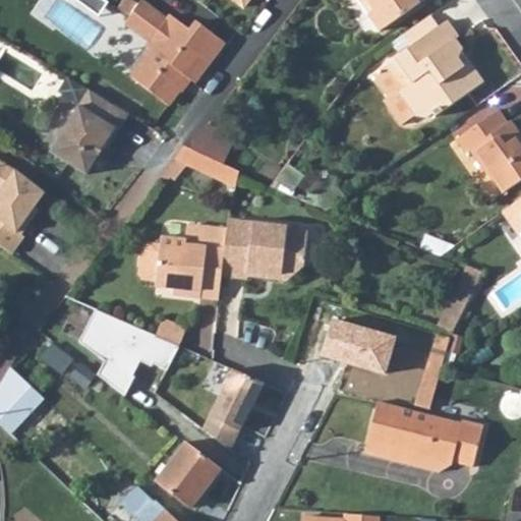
[(124,23),(150,42),(167,19),(140,0),(129,16),(124,23)]
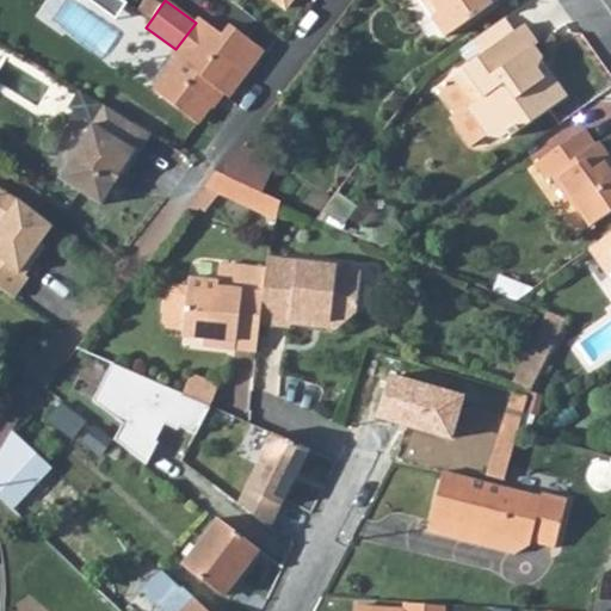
[(420,0),(431,16),(439,11),(431,0),(420,0)]
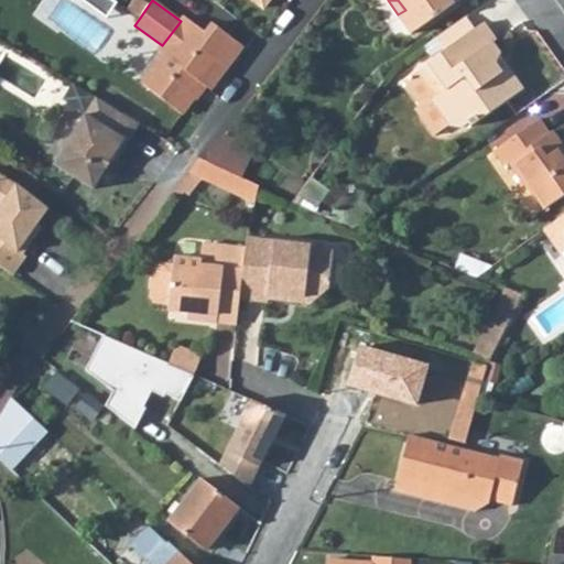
[(398,14),(411,33),(458,0),(398,0),(405,10),(398,14)]
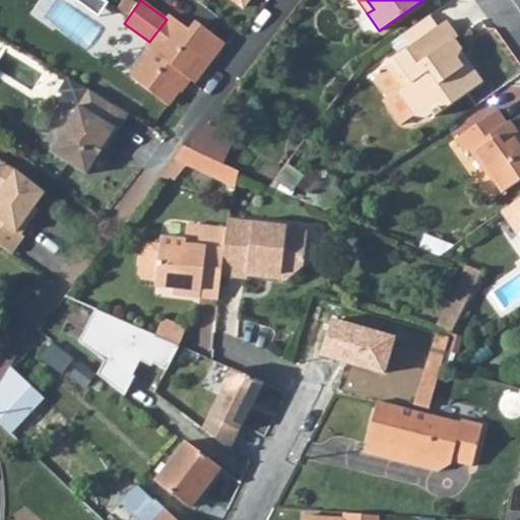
[(400,35),(409,47),(438,26),(429,14),(400,35)]
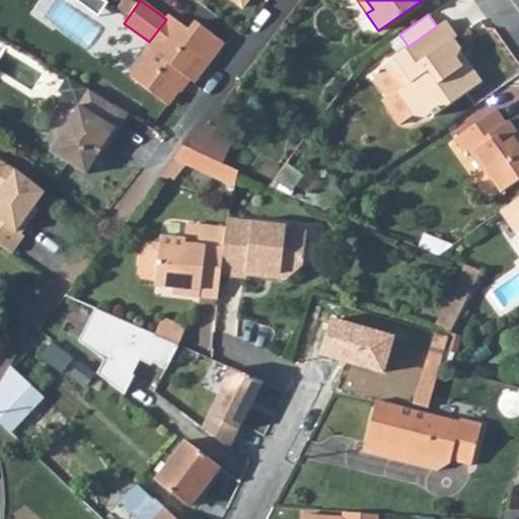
[(130,76),(168,105),(188,78),(194,83),(224,44),(195,21),(189,29),(169,15),(166,19),(149,42),(146,48),(149,50),(130,76)]
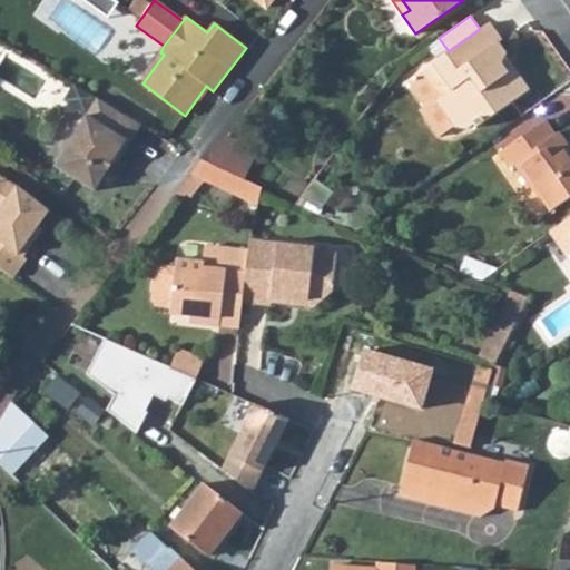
[(507,71),(501,64),(505,56),(505,53),(498,42),(501,40),(489,22),(480,29),(449,51),(416,74),(405,81),(424,109),(419,112),(436,138),(453,127),(454,128),(465,129),(472,125),(474,128),(529,90),(513,67),(507,71)]
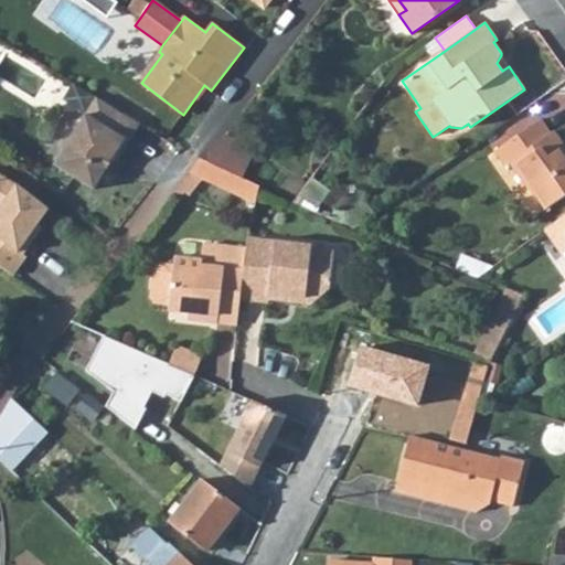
[(497,63),(502,71),(509,66),(501,55),(497,63)]
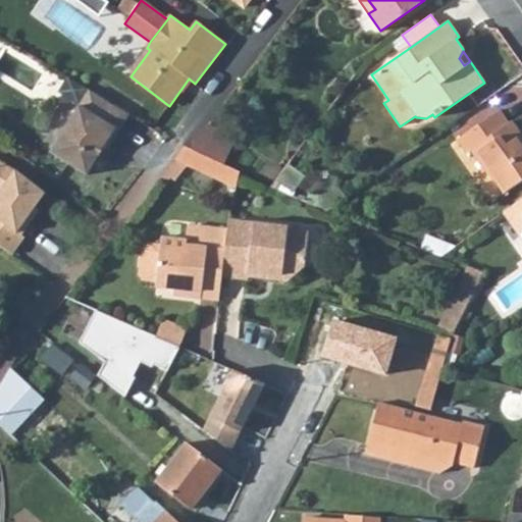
[(88,90),(49,153),(50,153),(86,175),(96,159),(104,145),(108,147),(127,114),(88,90)]
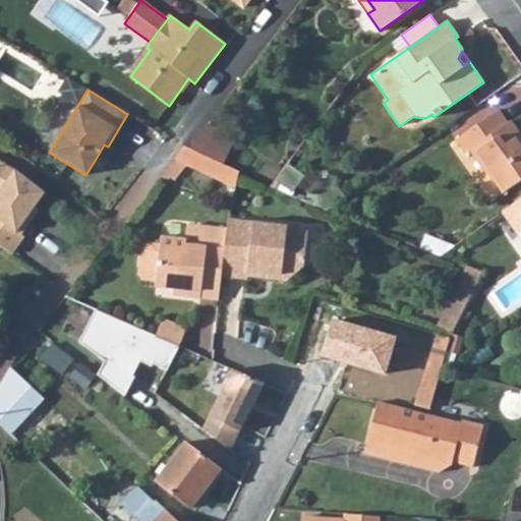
[(456,139),(466,154),(474,148),(488,168),(486,170),(502,193),(520,179),(520,146),(515,137),(520,134),(511,120),(508,123),(498,110),(456,139)]
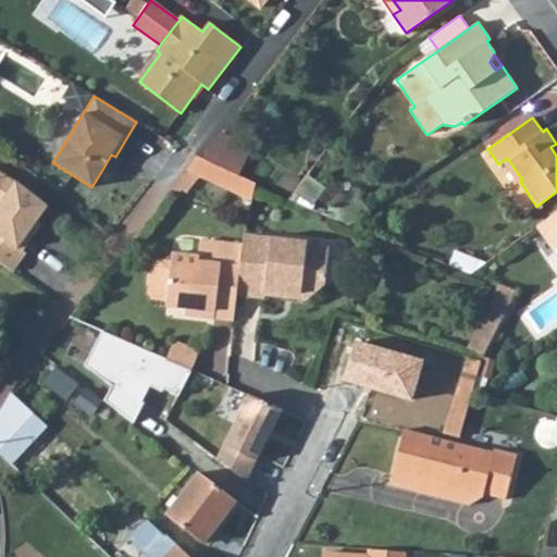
[(221,133),(202,159),(238,175),(250,147),(221,133)]
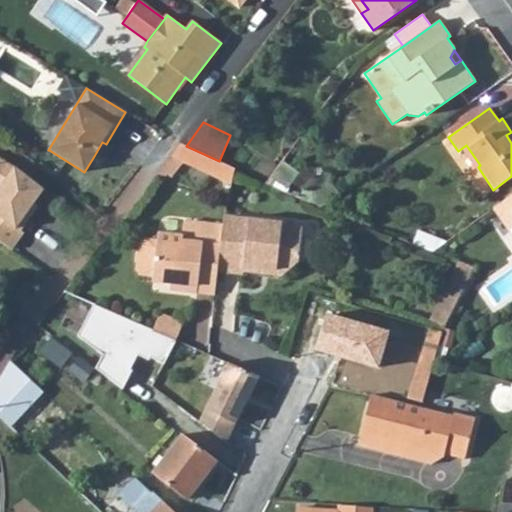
[(102,142),(94,156),(97,158),(106,144),(102,142)]
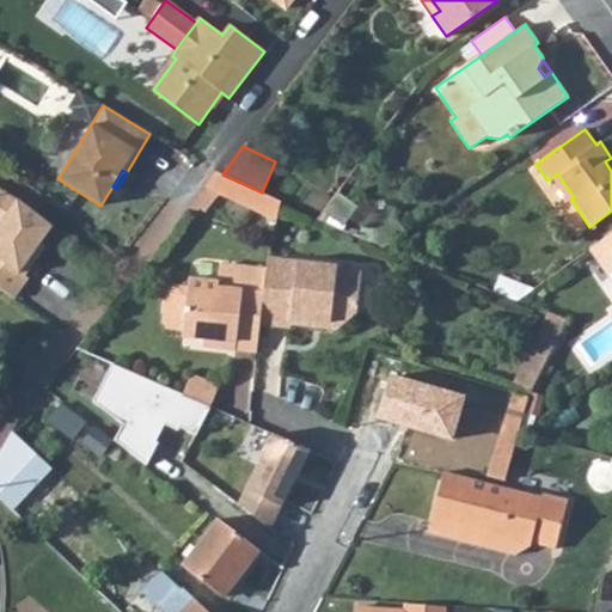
[(216,171),(206,185),(275,219),(279,201),(263,193),(262,193),(222,175),(216,171)]
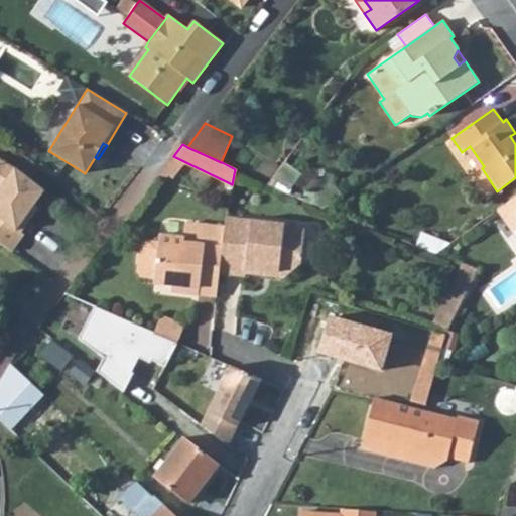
[(12,166),(0,158),(0,244),(12,253),(24,235),(21,233),(31,217),(27,215),(33,206),(43,190),(12,166)]
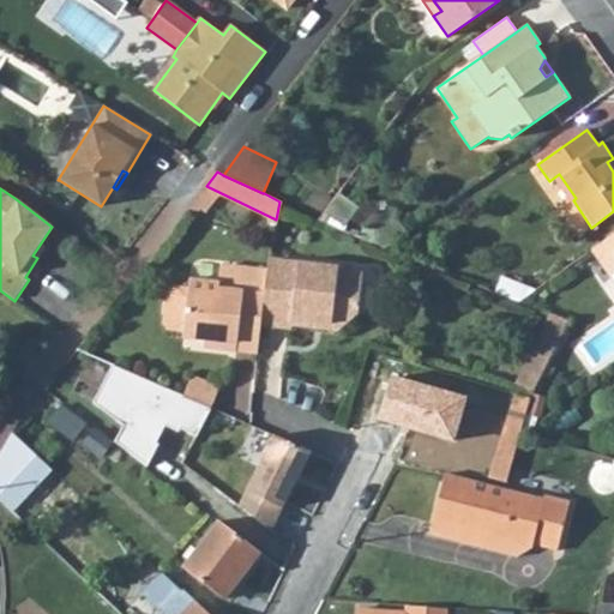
[(613,233),(591,250),(609,276),(613,282),(613,233)]
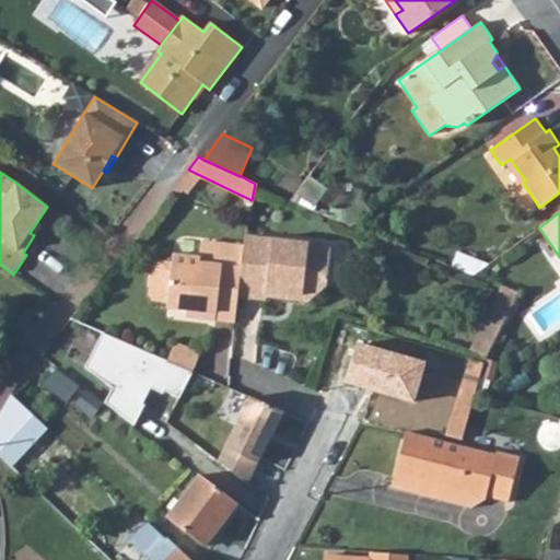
[(41,226),(36,223),(30,233),(34,235),(41,226)]
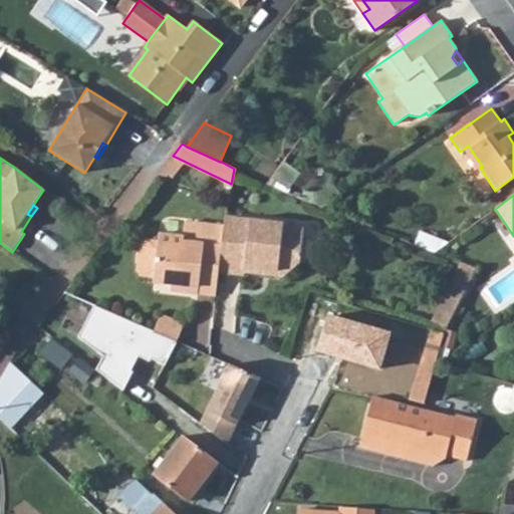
[(244,275),(244,271),(245,266),(269,269),(269,274),(283,276),(299,262),(302,233),(282,231),(283,224),(224,217),(223,226),(221,247),(218,272),(244,275)]
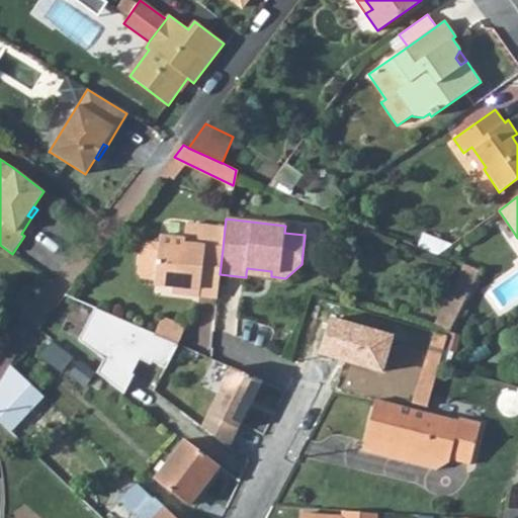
[(217,297),(220,274),(223,249),(225,228),(189,224),(185,227),(184,239),(160,236),(160,243),(146,241),(140,245),(137,272),(141,278),(155,279),(155,284),(172,286),(181,287),(180,293),(217,297)]
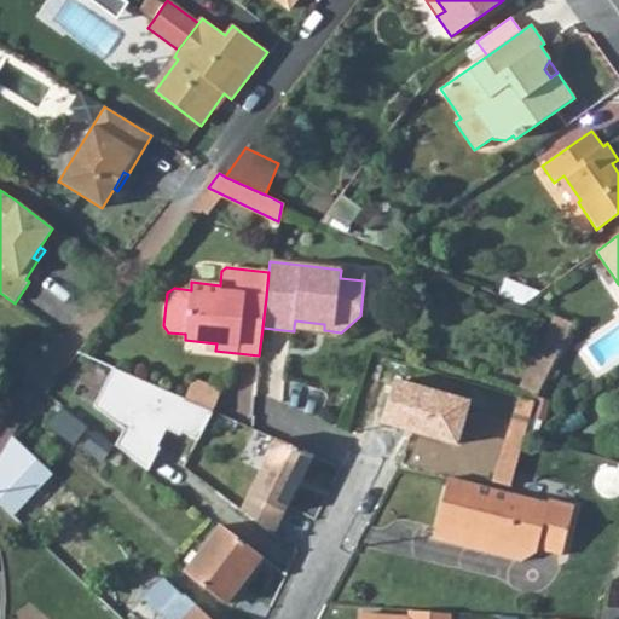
[(521,387),(537,394),(572,324),(556,318),(521,387)]
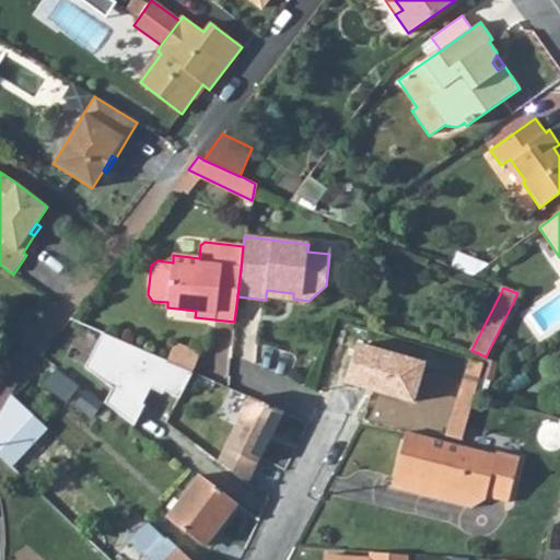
[(166,360),(103,334),(85,366),(113,388),(105,404),(135,426),(146,406),(142,405),(151,387),(163,394),(165,391),(179,398),(193,372),(190,371),(166,360)]
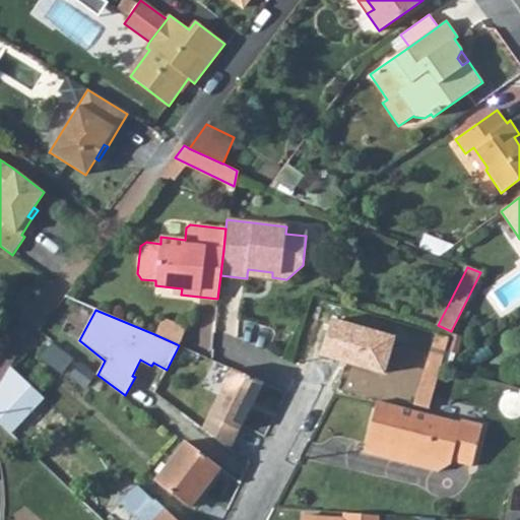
[(154,334),(177,344),(182,321),(163,313),(154,334)]
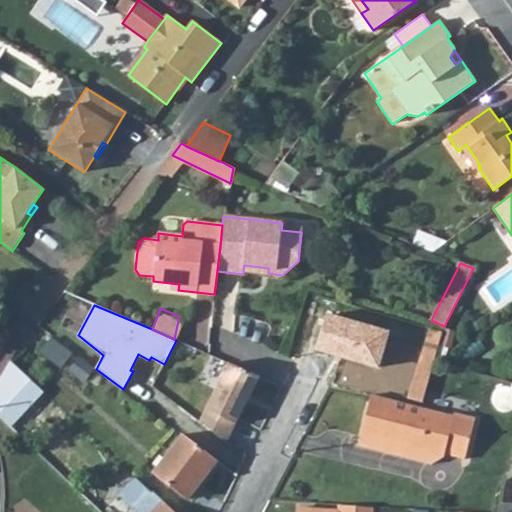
[(302,318),(295,349),(310,353),(318,322),(302,318)]
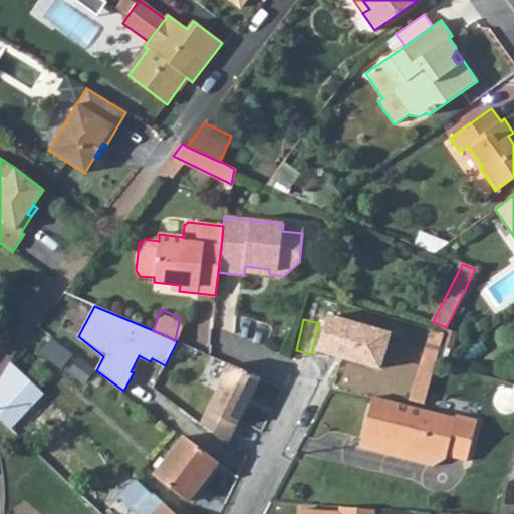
[(379,320),(344,386),(381,394),(411,336),(379,320)]
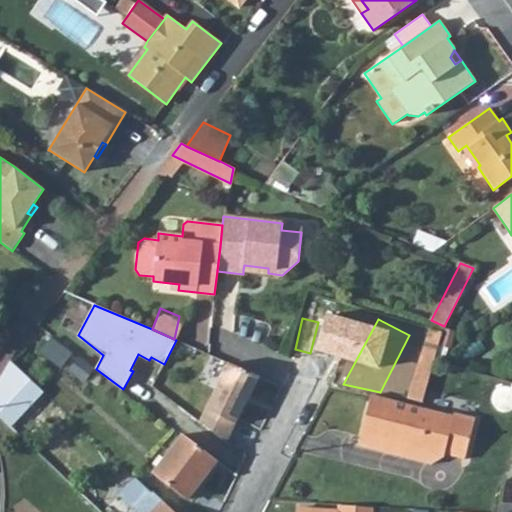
[(422,354),(434,357),(441,332),(430,329),(422,354)]
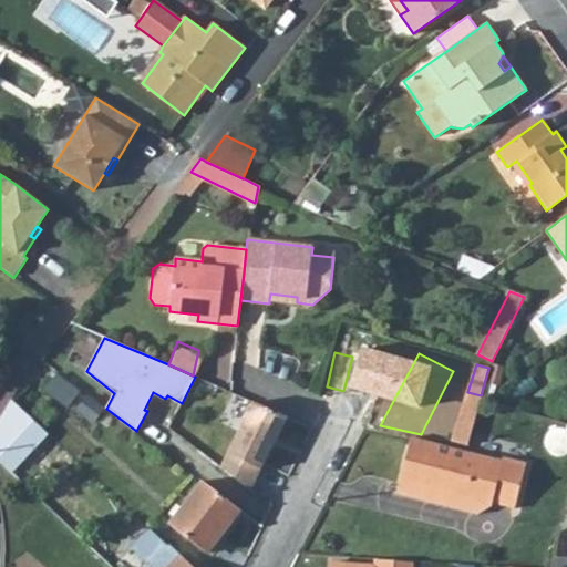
[(44,389),(68,406),(79,392),(55,374),(44,389)]
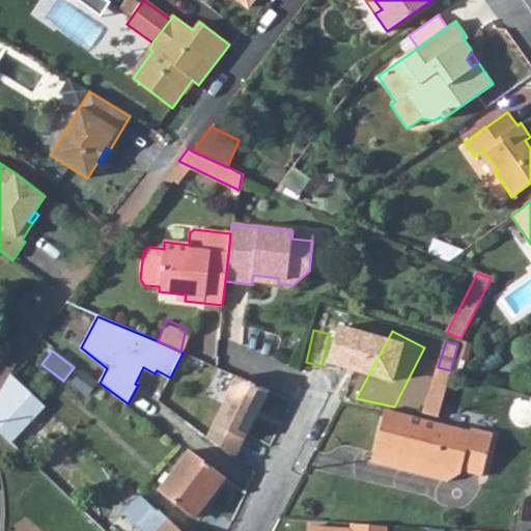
[(438,367),(422,413),(438,417),(449,373),(450,370),(438,367)]
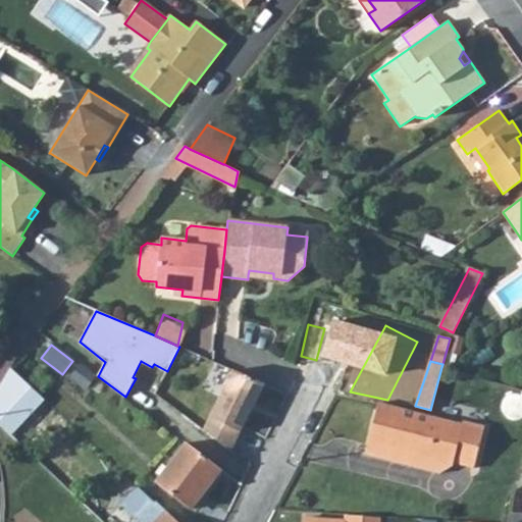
[(71,377),(87,387),(94,376),(80,366),(71,377)]
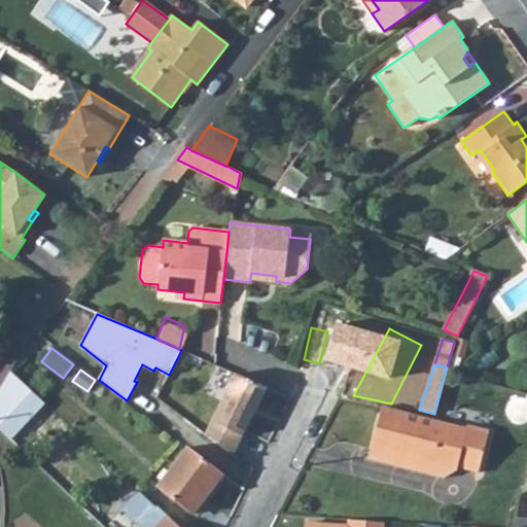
[(267,388),(236,374),(206,434),(233,455),(267,388)]
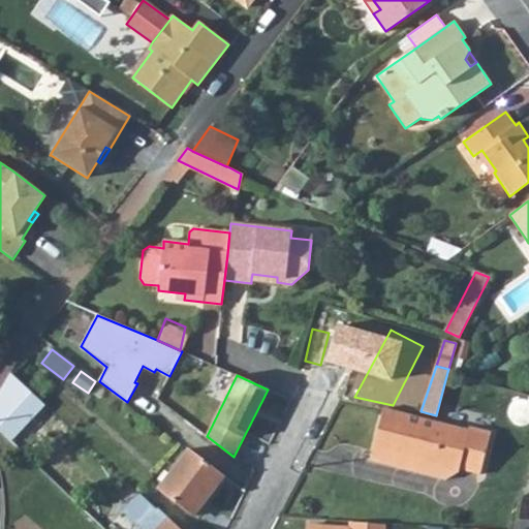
[(456,480),(459,469),(479,474),(490,435),(491,433),(468,427),(468,430),(434,422),(424,418),(382,408),(369,460),(410,471),(444,479),(456,480)]
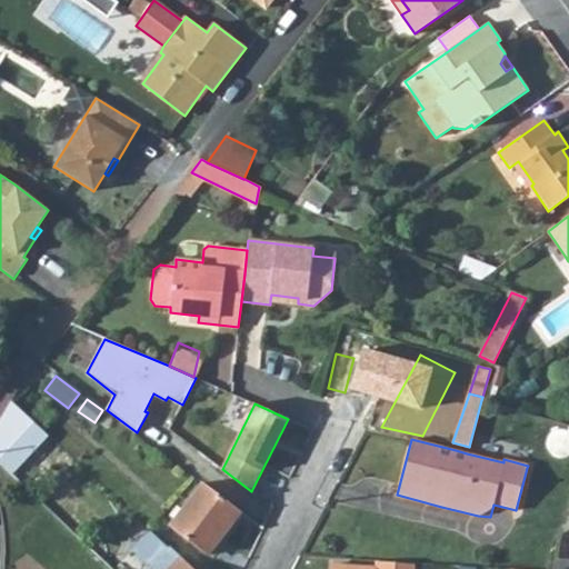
[(170,527),(208,556),(241,511),(203,482),(182,510),(175,520),(170,527)]
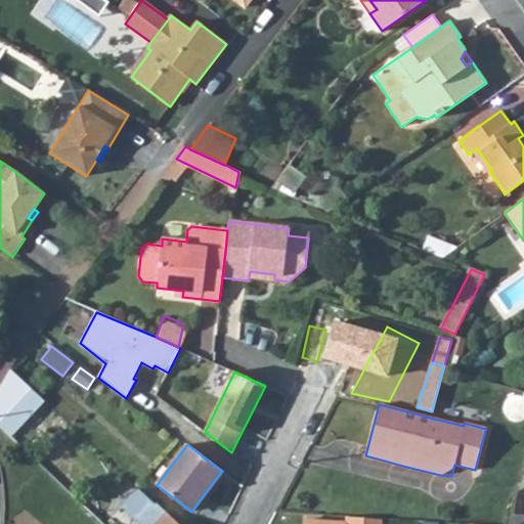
[(156,475),(161,479),(168,470),(163,467),(156,475)]
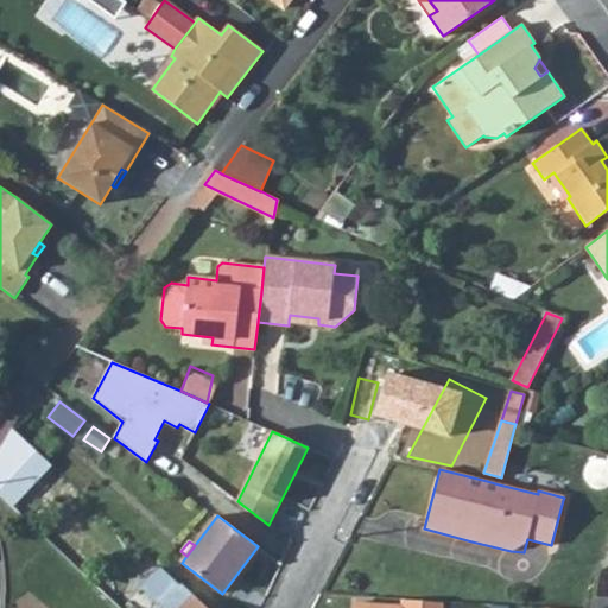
[(207,607),(194,595),(163,567),(144,588),(164,607),(207,607)]
